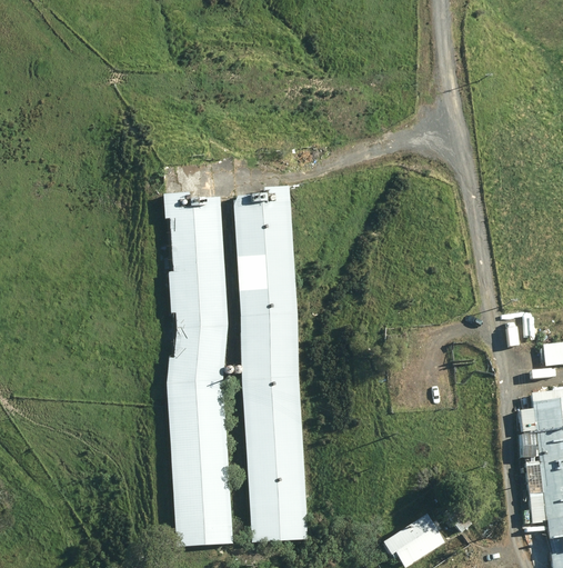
[(234,203),(240,316),(241,378),(251,542),(308,538),(298,377),(297,310),(289,185),(263,187),(263,192),(238,195),(234,203)]
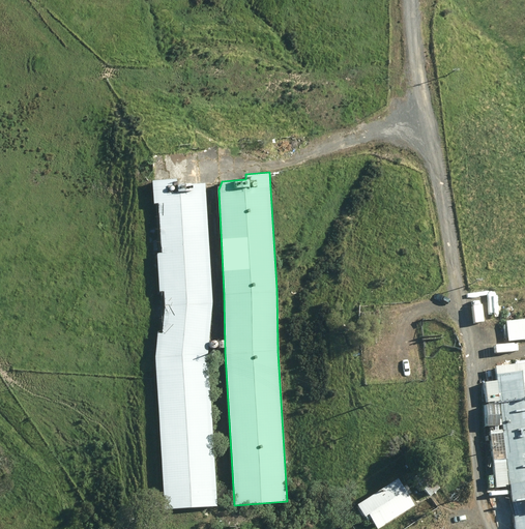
[(154,356),(164,508),(216,505),(207,353),(213,302),(205,183),(176,184),(175,178),(152,179),(159,307),(154,356)]
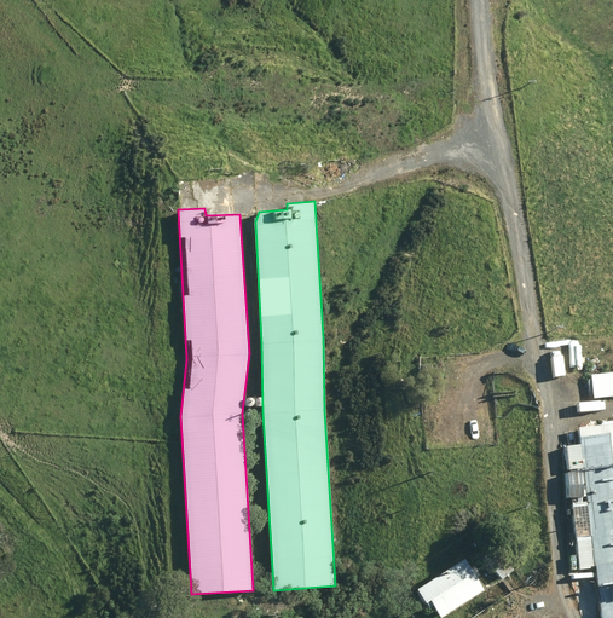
[(612,370),(593,373),(595,397),(612,394),(612,370)]
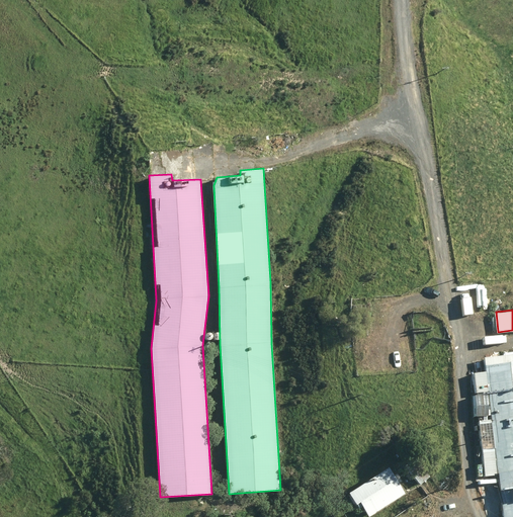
[(512,353),(484,356),(486,370),(475,372),(477,392),(489,391),(492,419),(480,420),(486,476),(498,474),(503,516),(512,516),(512,353)]
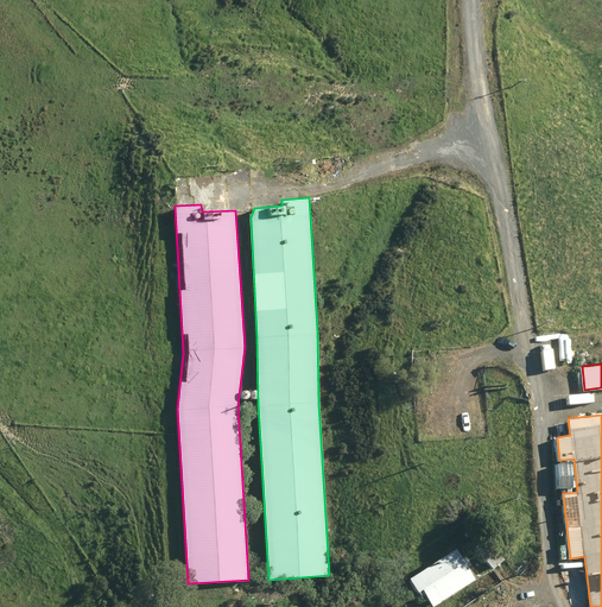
[(574,487),(572,462),(558,462),(558,487),(574,487)]
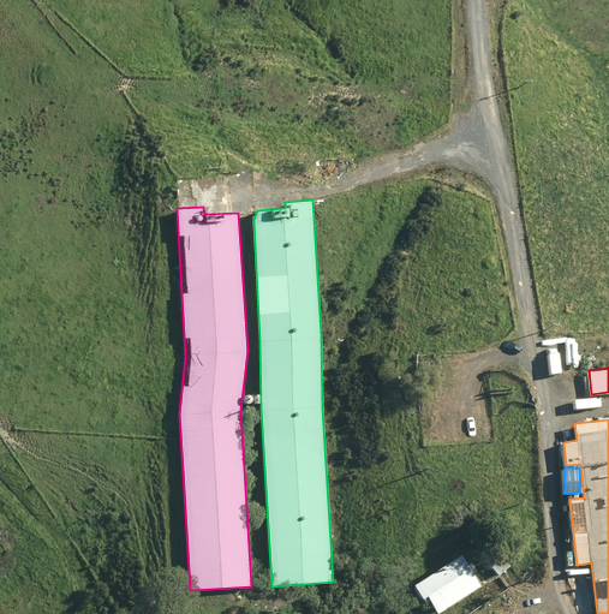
[(487,558),(501,574),(513,565),(499,548),(487,558)]
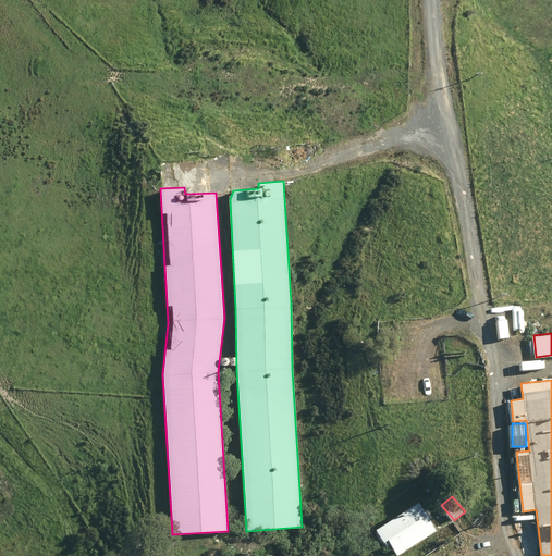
[(387,539),(397,555),(438,530),(419,501),(373,530),(381,542),(387,539)]
